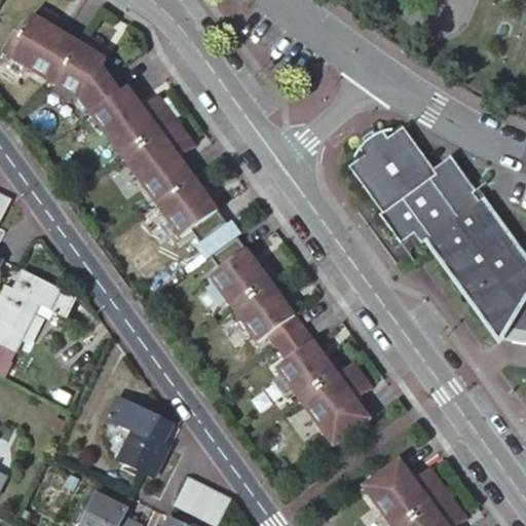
[(2,53),(79,102),(90,115),(180,237),(190,230),(199,242),(226,223),(201,190),(210,184),(200,173),(193,178),(179,158),(194,147),(157,96),(142,107),(127,88),(120,94),(101,68),(105,61),(89,51),(96,41),(83,34),(77,44),(67,37),(73,28),(61,21),(54,30),(31,15),(19,36),(14,33),(2,53)]
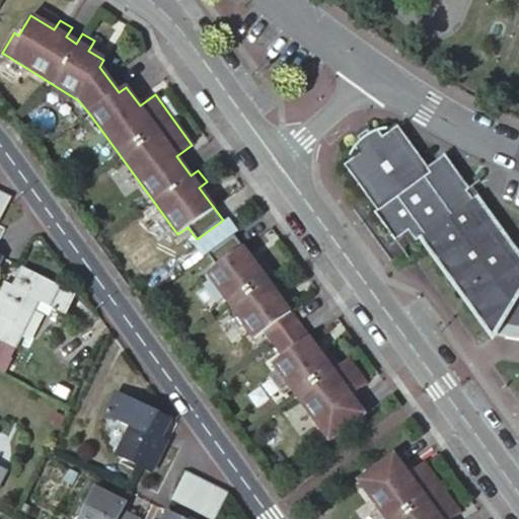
[(492,338),(518,291),(518,261),(444,156),(427,169),(397,128),(382,138),(377,132),(371,137),(367,132),(358,139),(361,144),(354,149),(357,153),(342,164),(374,210),(371,213),(392,241),(406,231),(415,241),(421,237),(492,338)]
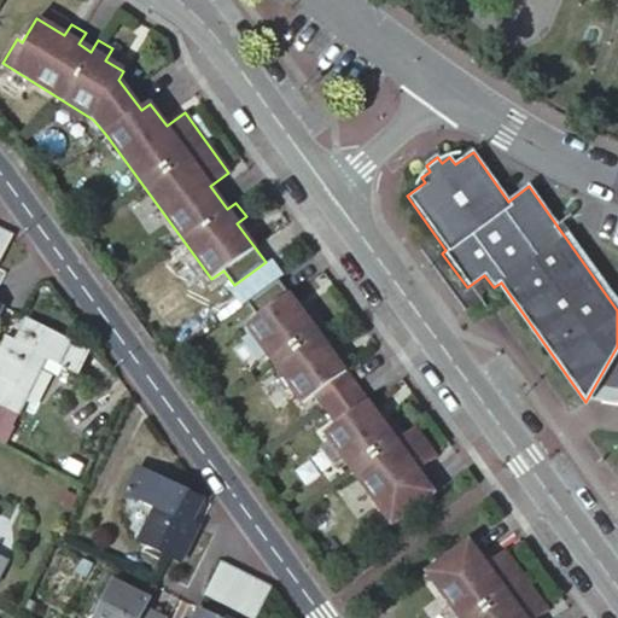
[(0,260),(15,231),(0,223),(0,260)]
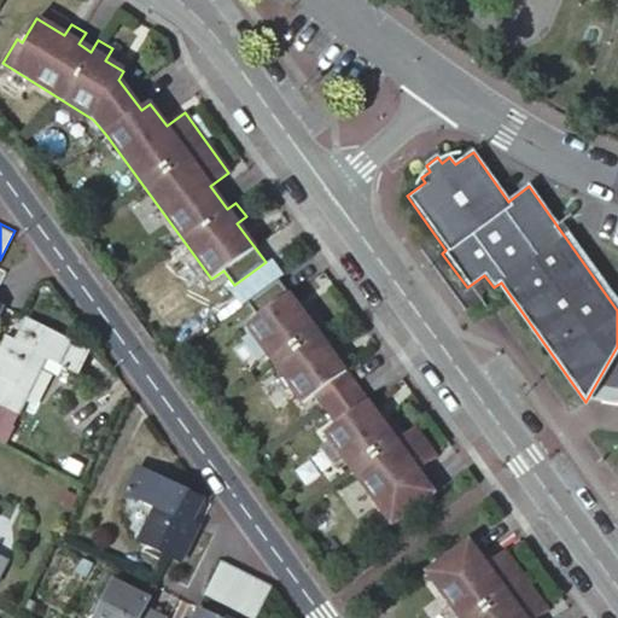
[(392,525),(436,493),(418,470),(436,456),(414,426),(404,433),(396,439),(386,426),(327,345),(336,339),(316,313),(307,320),(278,280),(248,302),(258,316),(245,326),(302,403),(315,394),(337,424),(324,432),(392,525)]
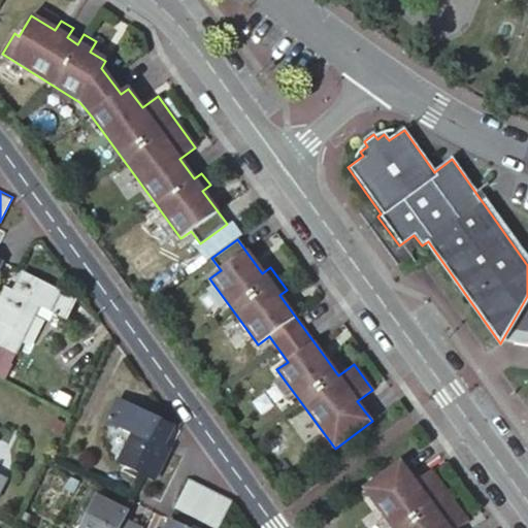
[(76,298),(24,269),(13,288),(6,284),(0,294),(0,320),(26,332),(40,304),(67,318),(76,298)]
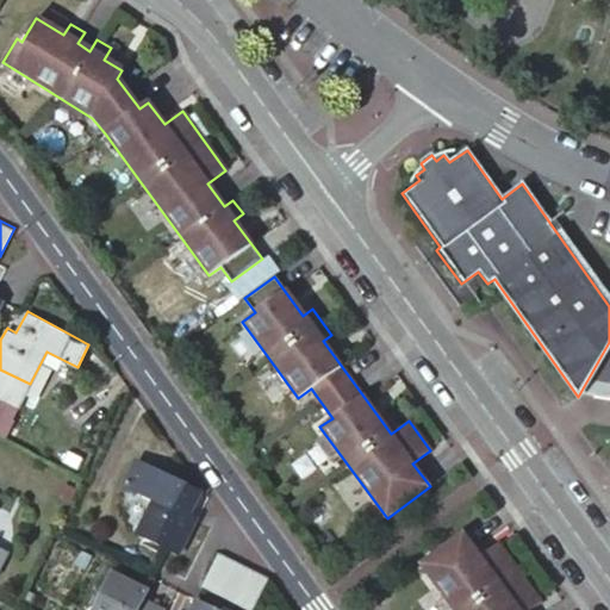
[(390,415),(381,421),(391,434),(399,428),(390,415)]
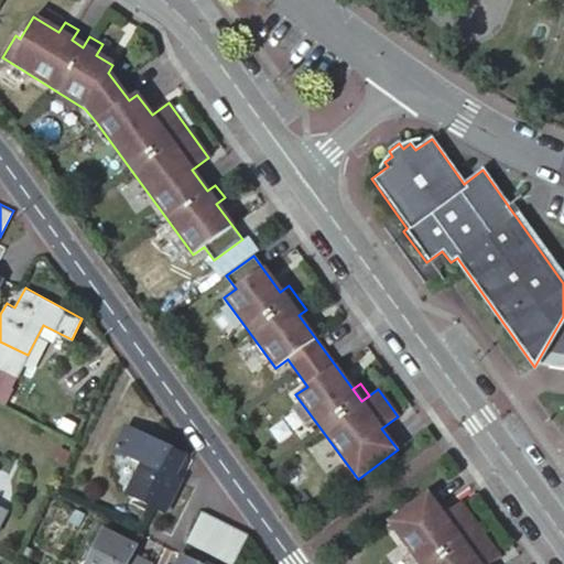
[(181,457),(123,429),(114,448),(143,464),(127,496),(154,510),(164,514),(180,481),(171,476),(181,457)]
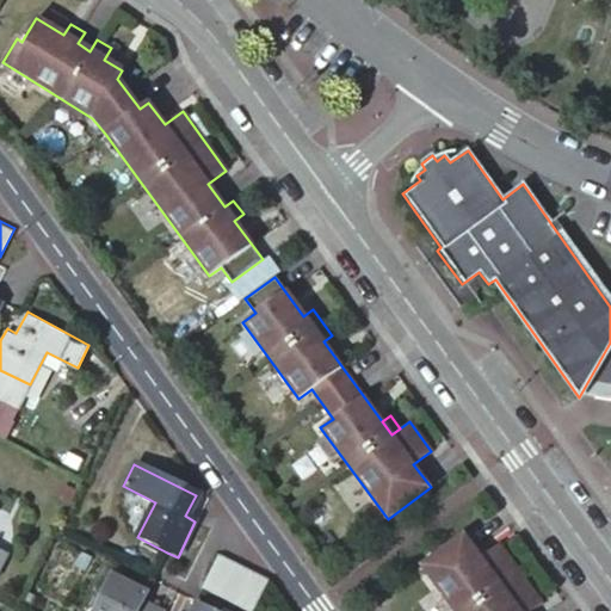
[(530,610),(541,604),(498,545),(480,559),(463,537),(421,567),(452,610),(530,610)]
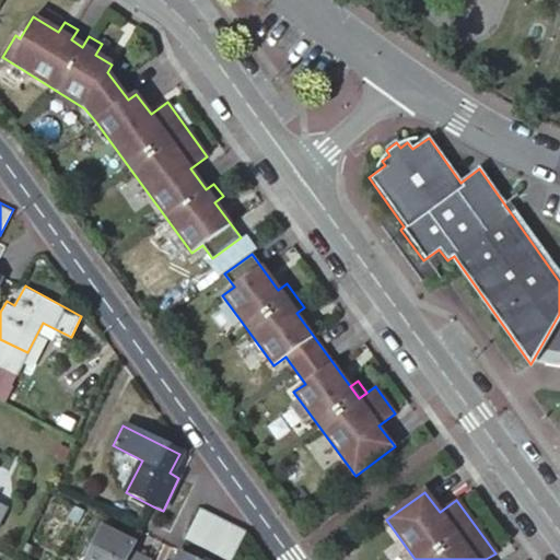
[(186,541),(199,549),(216,518),(199,510),(184,540),(186,541)]
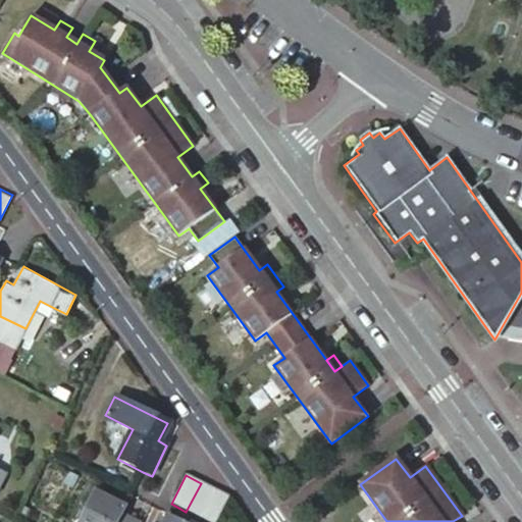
[(201,519),(215,490),(201,483),(186,512),(201,519)]
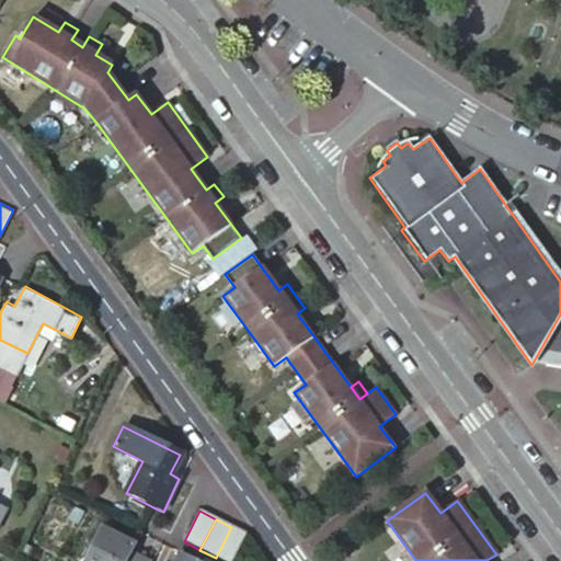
[(221,560),(231,560),(245,534),(231,527),(216,558),(221,560)]
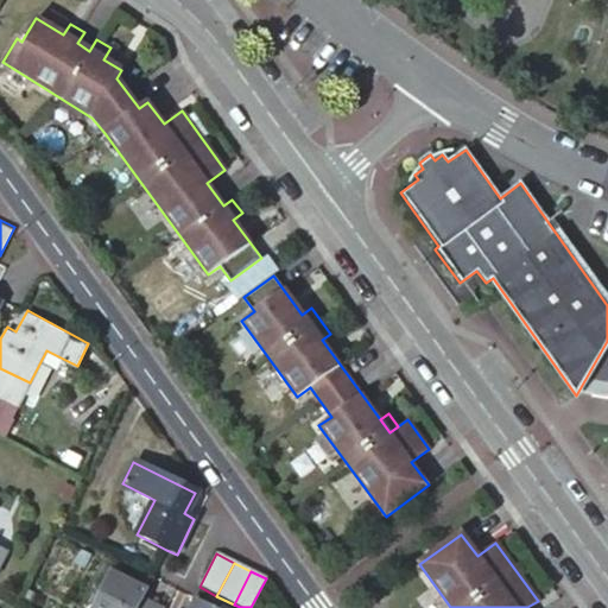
[(152,607),(140,602),(145,593),(108,574),(90,607),(152,607)]
